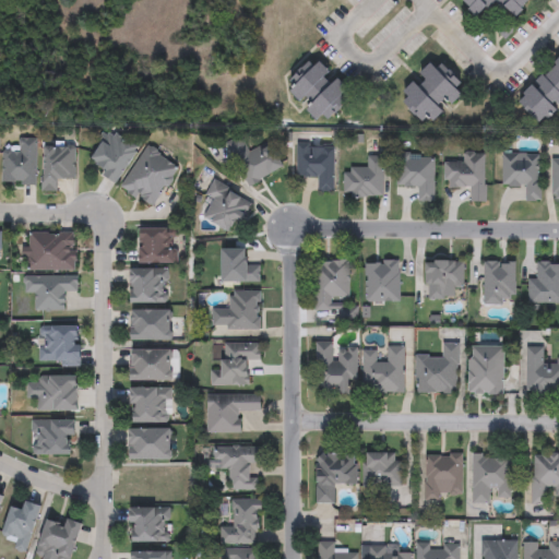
[(530,0),(518,12),(504,0),(502,0),(483,20),(463,0),(530,0)]
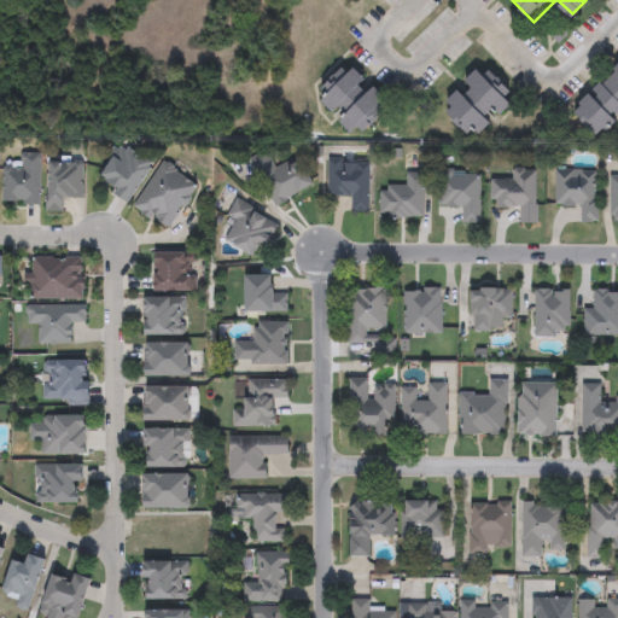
[(617,121),(600,139),(572,112),(617,65),(617,121)]
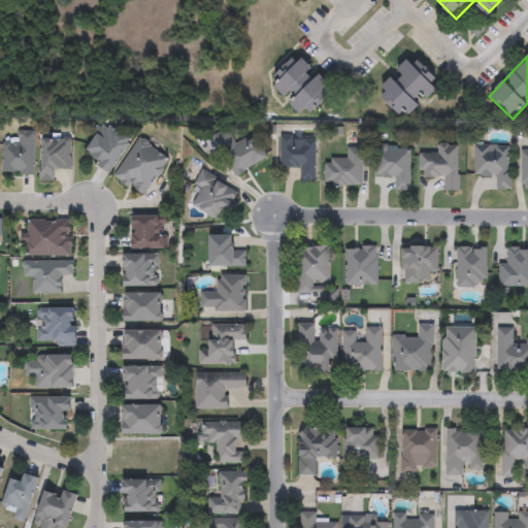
[(311,113),(306,108),(301,114),(272,86),(301,57),(334,90),(311,113)]
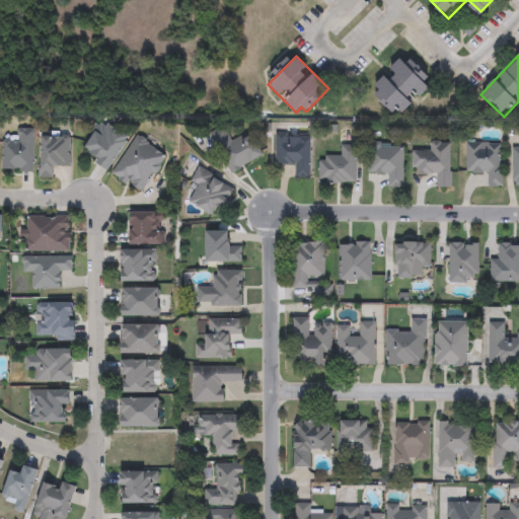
[(429,86),(398,118),(370,89),(403,57),(427,80),(425,82),(429,86)]
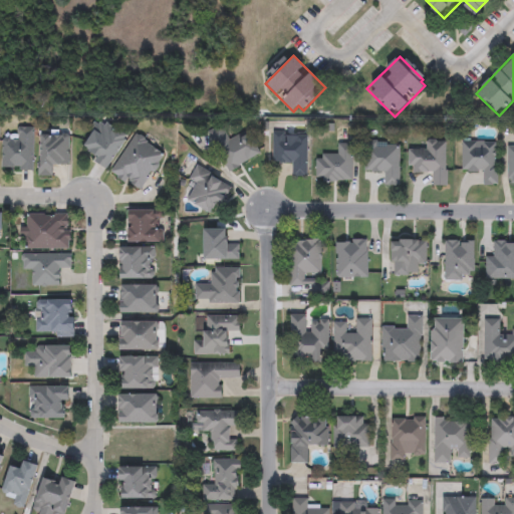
[(98,157),(84,148),(101,120),(127,138),(107,169),(95,162),(98,157)]
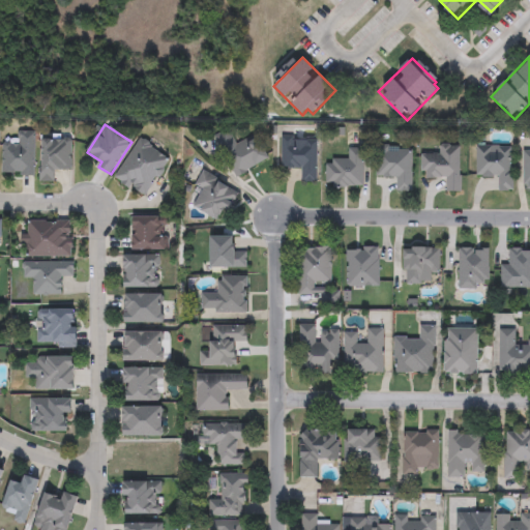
[(270,160),(233,177),(215,135),(229,129),(235,144),(259,134),(270,160)]
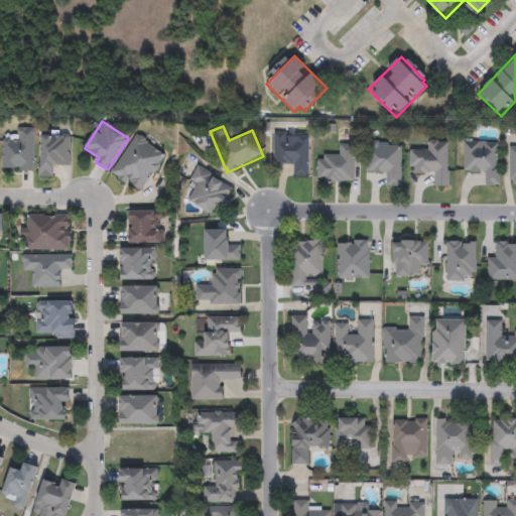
[(34,128),(34,170),(3,170),(3,139),(17,139),(17,128),(34,128)]
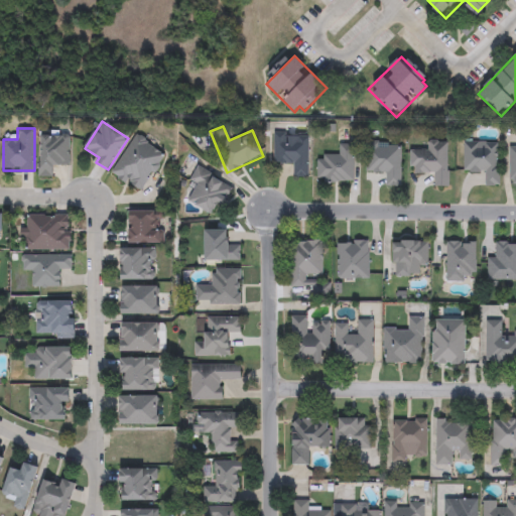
[(40,135),(70,135),(70,165),(53,165),(53,177),(39,177),(40,135)]
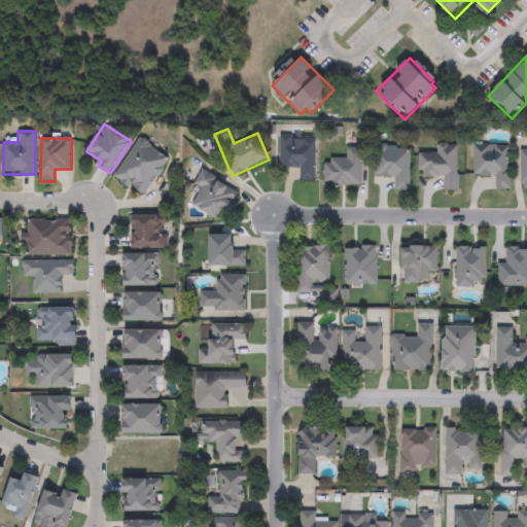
[(169,156),(145,197),(114,178),(138,138),(169,156)]
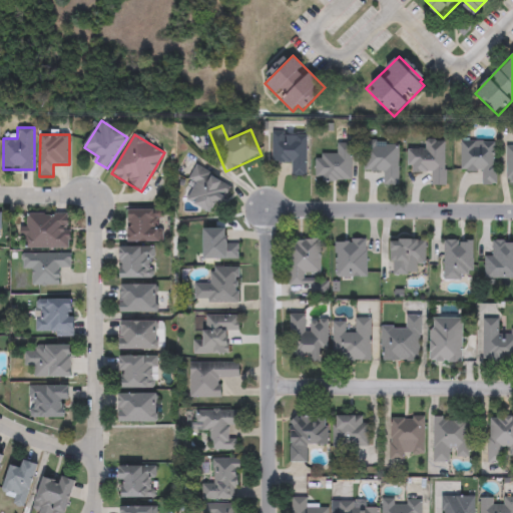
[(273,162),(273,134),(307,134),(306,176),(292,176),(293,163),(273,162)]
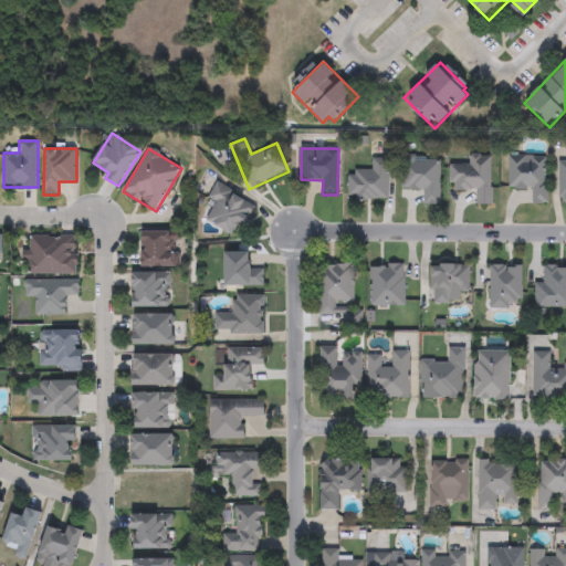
[(510,189),(509,157),(547,156),(548,203),(533,205),(532,188),(510,189)]
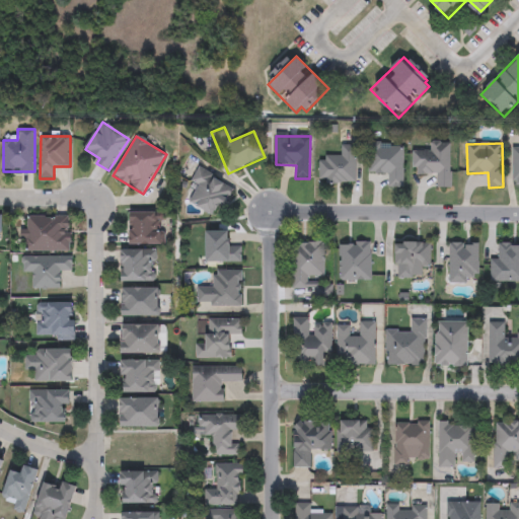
[(437,174),(414,174),(413,151),(430,151),(430,144),(451,144),(451,189),(438,189),(437,174)]
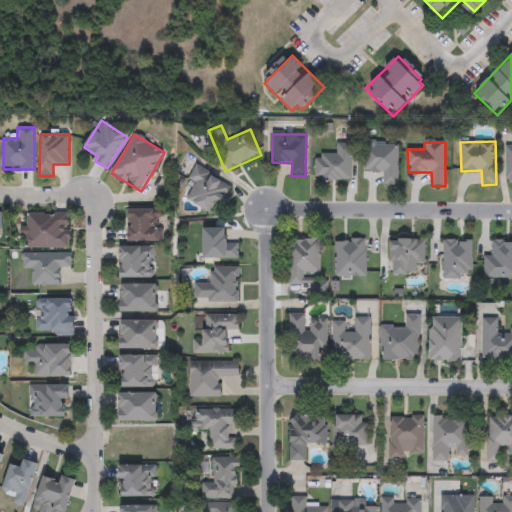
[(363,171),(363,144),(397,144),(397,185),(383,185),(383,171),(363,171)]
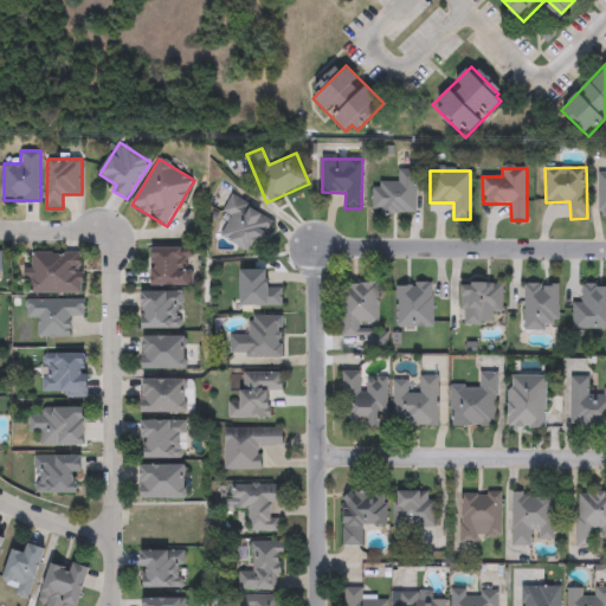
[(398,182),(398,173),(414,173),(414,213),(373,213),(373,182),(398,182)]
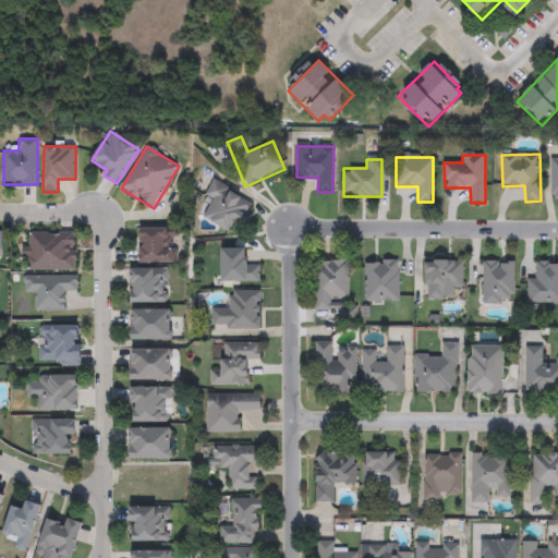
[(204,218),(214,201),(205,196),(213,182),(250,202),(233,233),(204,218)]
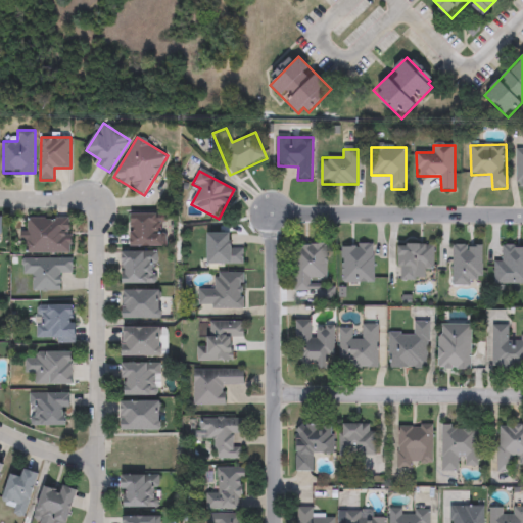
[(167,247),(131,247),(131,214),(167,214),(167,247)]
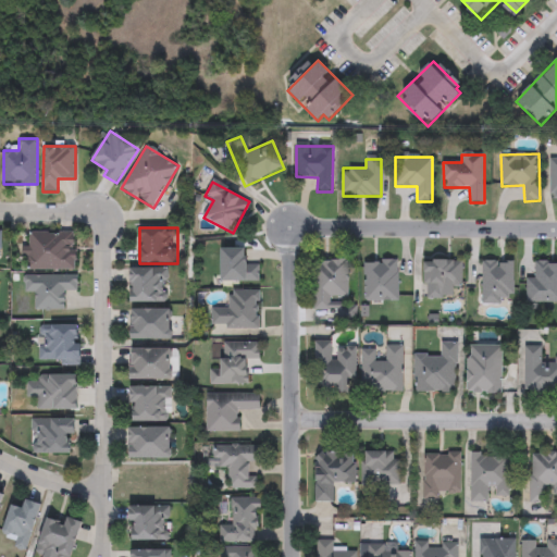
[(76,233),(76,271),(28,271),(28,233),(76,233)]
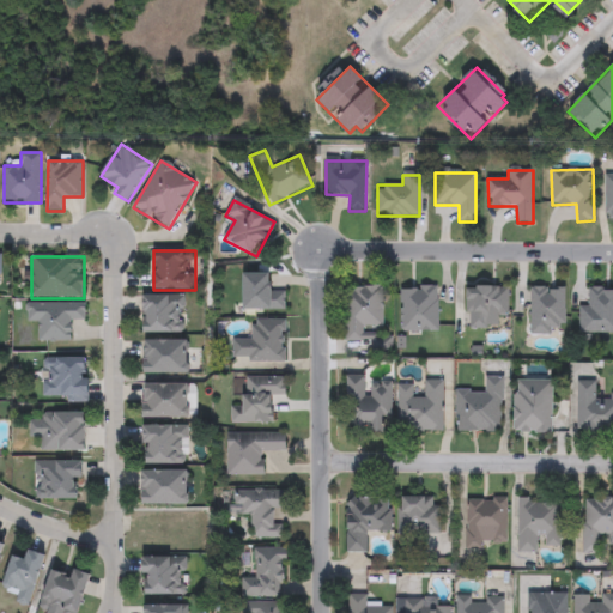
[(272,273),(272,286),(285,286),(285,311),(244,311),(244,273),(272,273)]
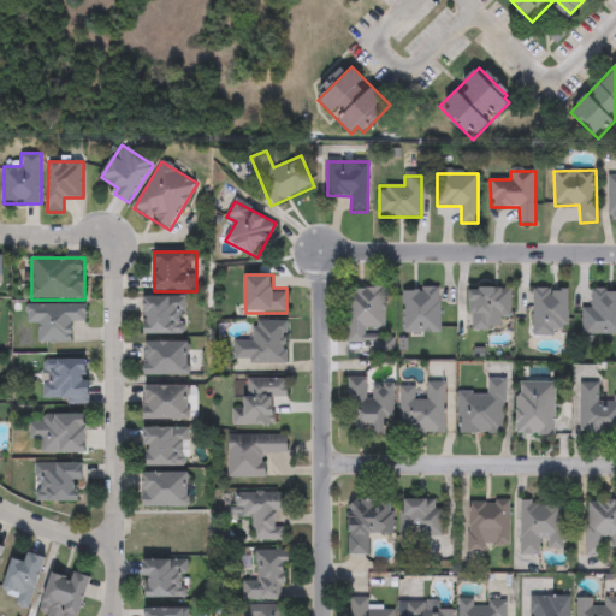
[(471,332),(471,289),(510,288),(510,319),(492,319),(492,332),(471,332)]
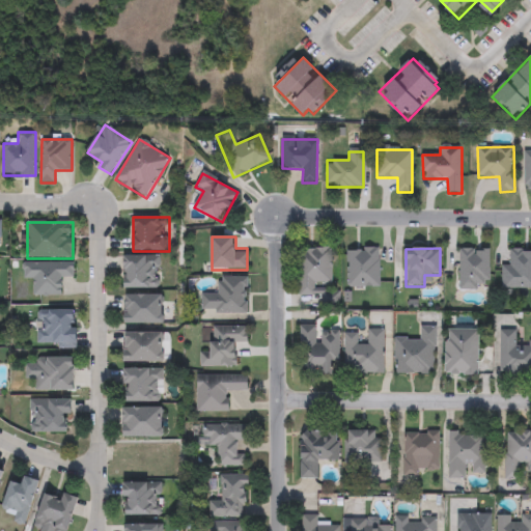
[(331,249),(331,284),(316,284),(316,296),(300,296),(299,249),(331,249)]
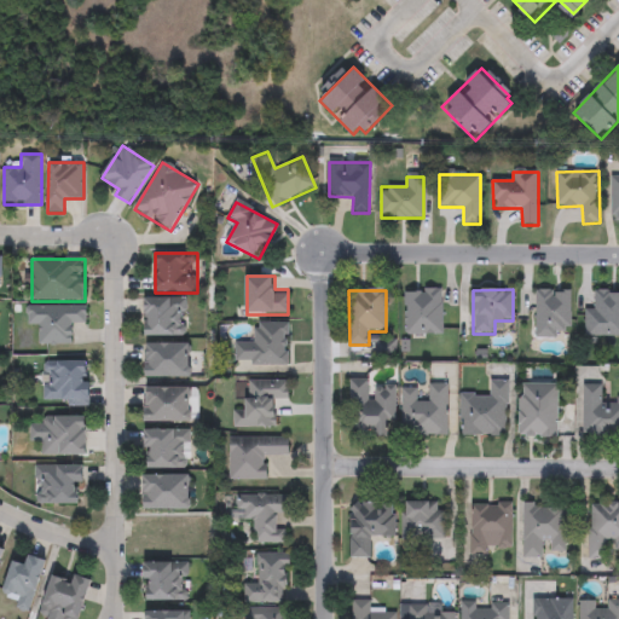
[(405,290),(443,290),(443,335),(405,335),(405,290)]
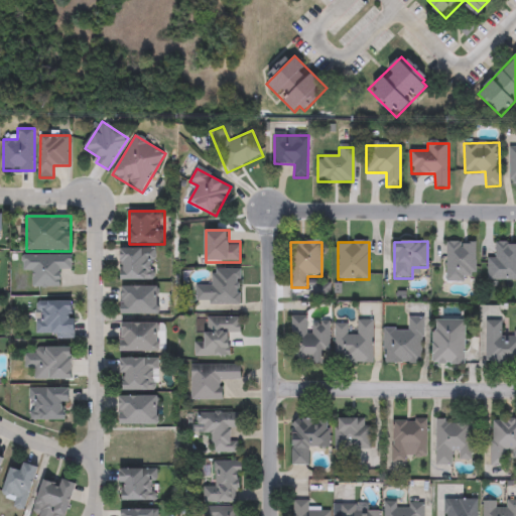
[(446,243),(475,243),(475,281),(446,281),(446,243)]
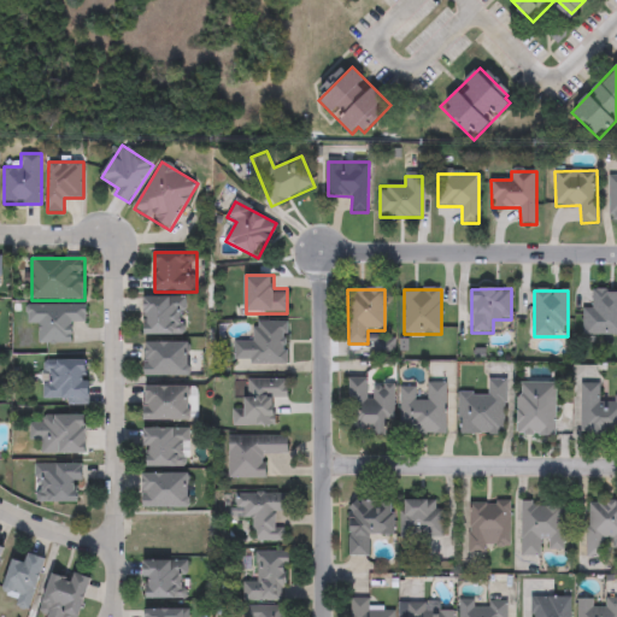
[(583,310),(593,310),(593,291),(616,291),(616,335),(583,335),(583,310)]
